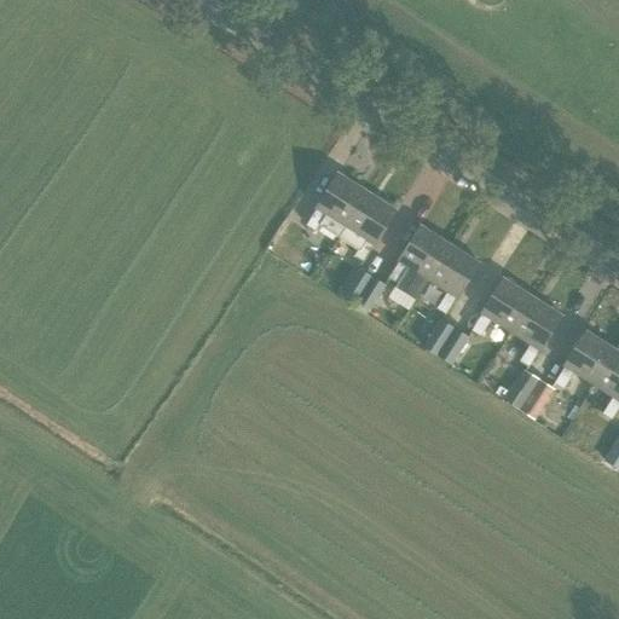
[(369,194),(339,175),(317,210),(318,210),(307,227),(316,232),(327,217),(346,229),(369,194)]
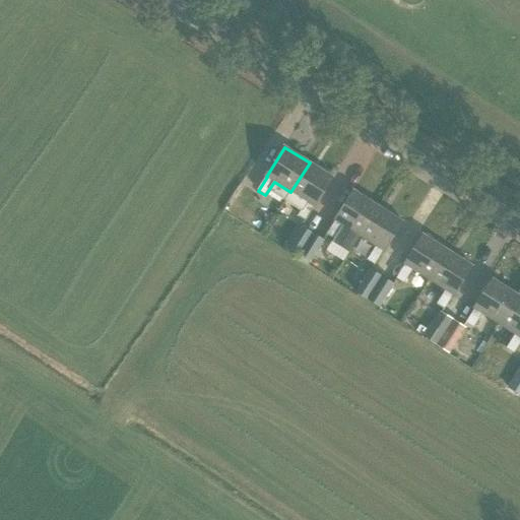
[(315,208),(334,179),(310,163),(290,192),(307,202),(299,216),(306,221),(315,207),(315,208)]
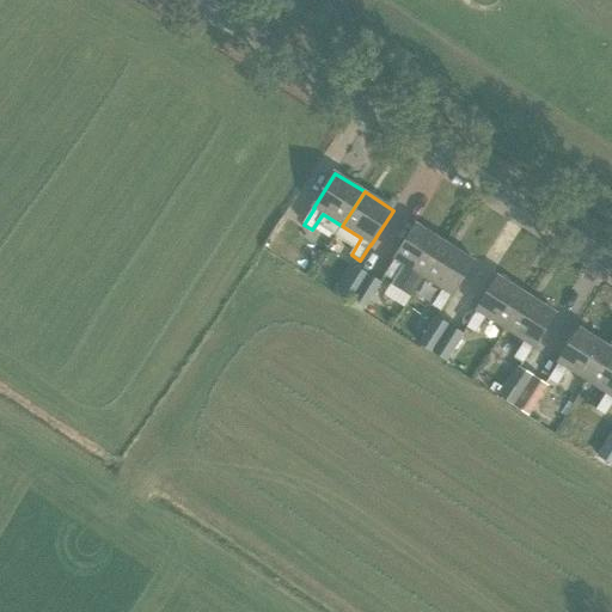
[(424,279),(446,244),(417,225),(396,259),(396,261),(385,276),(393,281),(391,286),(410,298),(423,277),(424,279)]
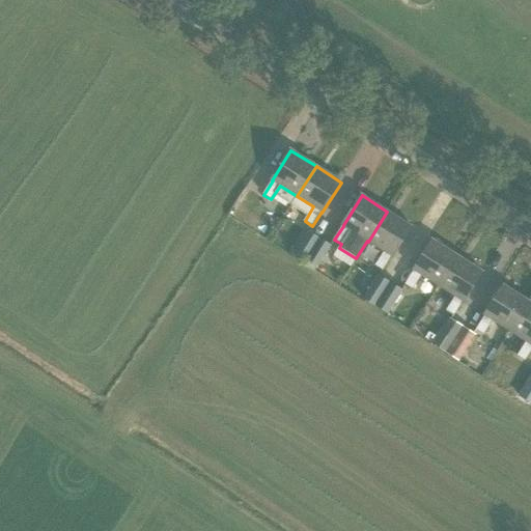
[(393,257),(412,227),(387,212),(368,242),(385,252),(375,266),(384,271),(392,257),(393,257)]
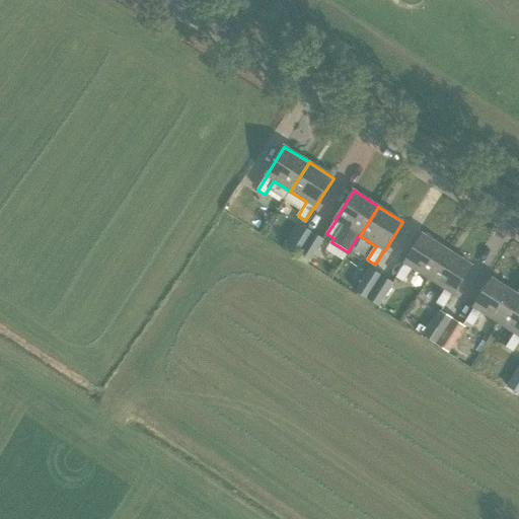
[(313,234),(301,227),(289,248),(300,255),(313,234)]
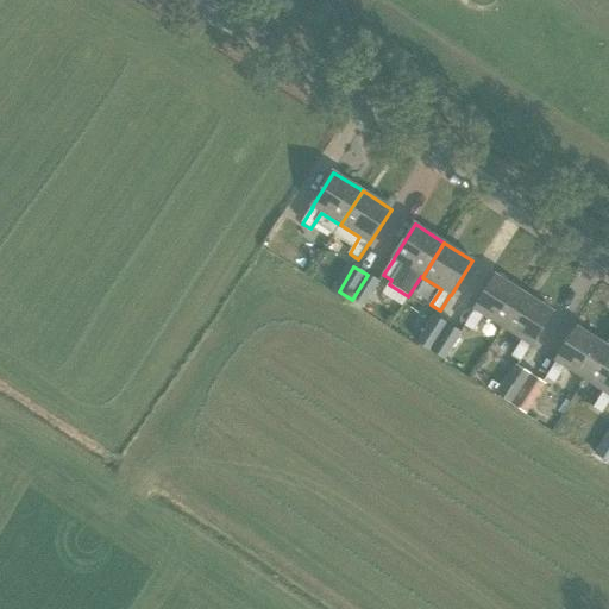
[(381,283),(368,275),(352,300),(365,307),(381,283)]
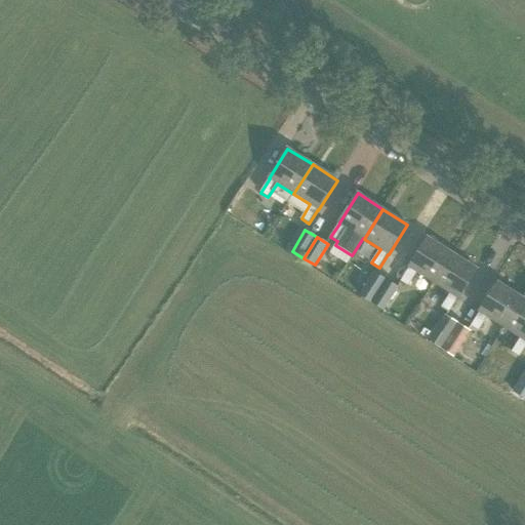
[(452,253),(428,238),(409,268),(410,268),(401,282),(408,286),(417,273),(434,283),(452,253)]
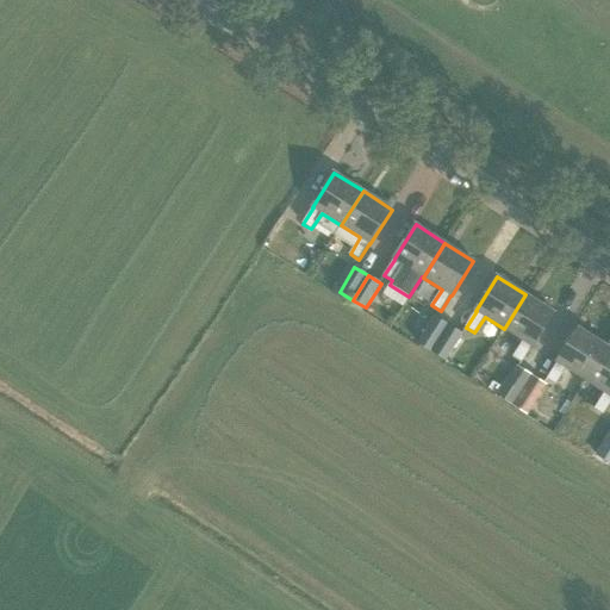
[(533,347),(555,313),(526,294),(504,329),(523,341),(514,358),(522,363),(533,347)]
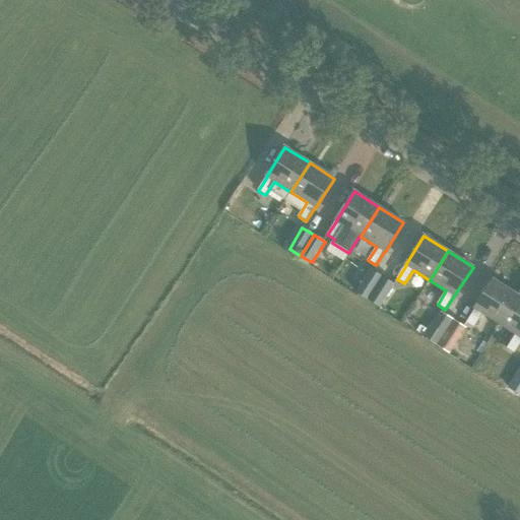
[(369,302),(383,278),(372,270),(356,295),(369,302)]
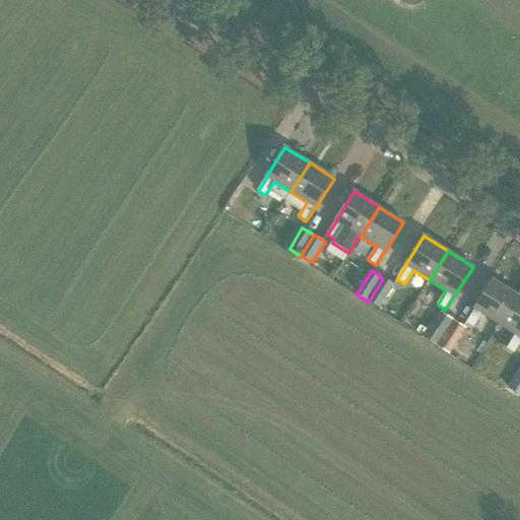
[(380,309),(395,285),(383,278),(369,302),(380,309)]
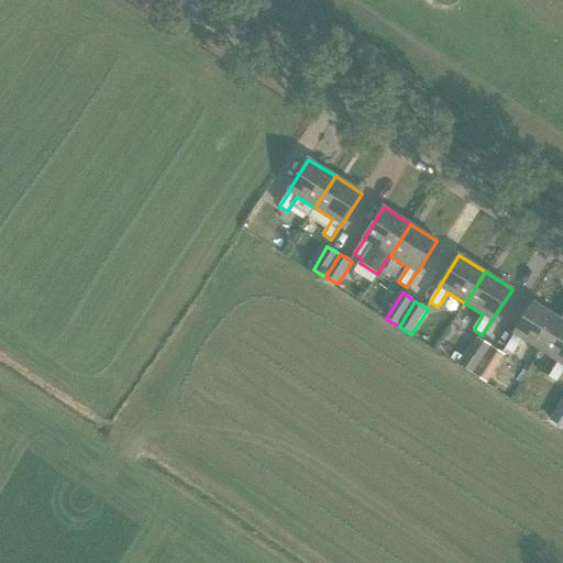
[(561,320),(534,302),(514,334),(515,335),(505,350),(514,355),(522,340),(541,352),(561,320)]
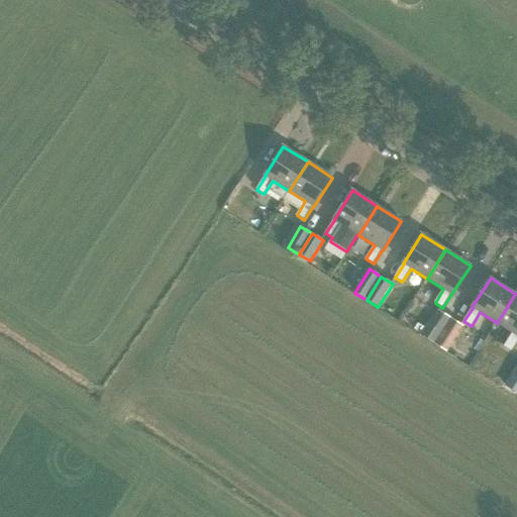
[(516,295),(515,294),(497,323),(513,333),(504,346),(511,351),(516,342),(516,295)]
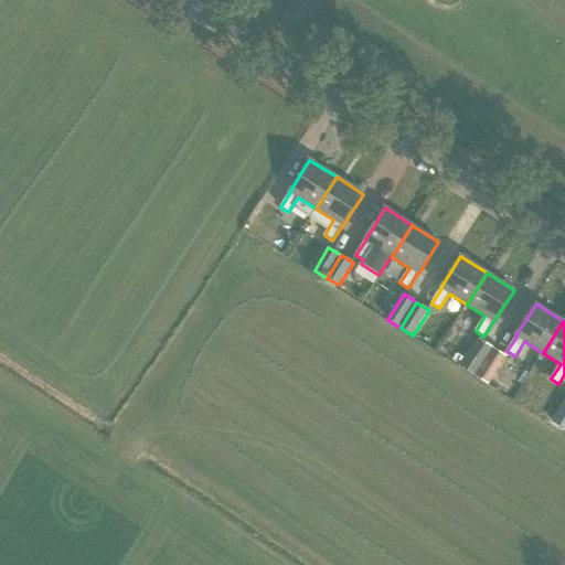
[(492,347),(478,338),(459,365),(473,375),(492,347)]
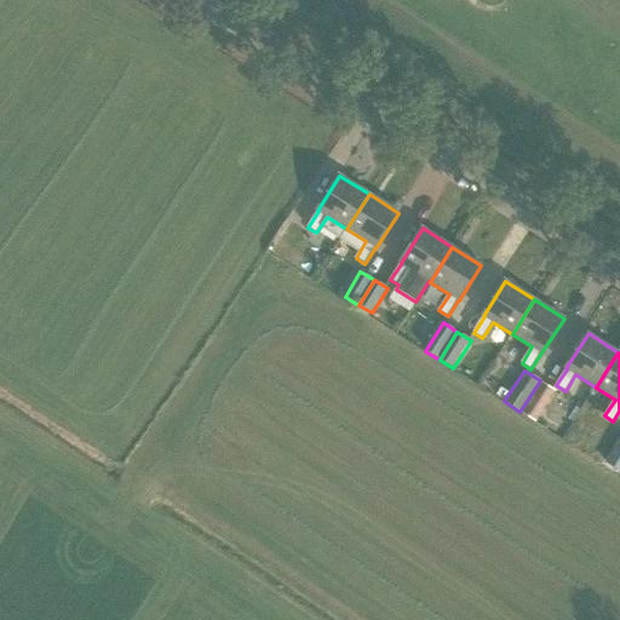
[(555,390),(540,380),(520,412),(535,422),(555,390)]
